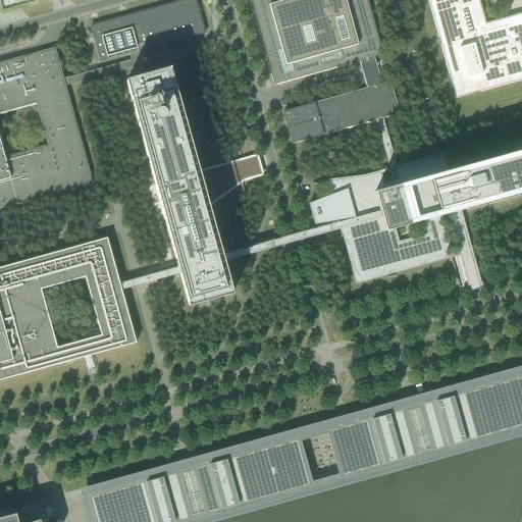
[(0,0),(0,4),(2,12),(19,7),(36,3),(46,0),(0,0)]
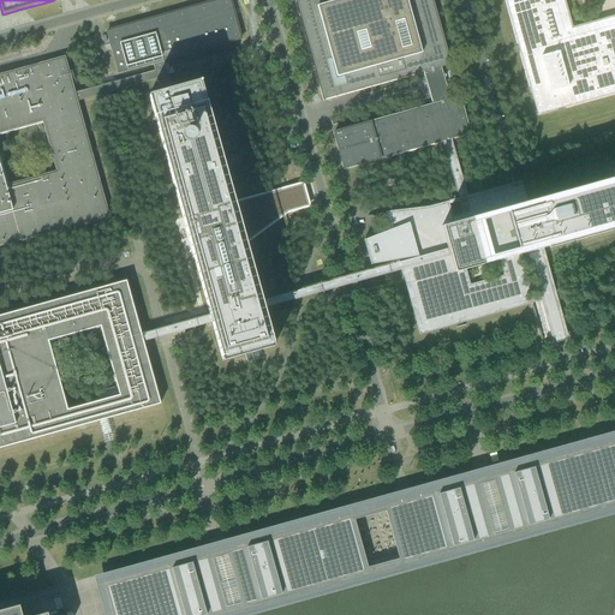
[(218,0),(107,31),(118,73),(154,64),(162,61),(242,39),(230,0),(218,0)]
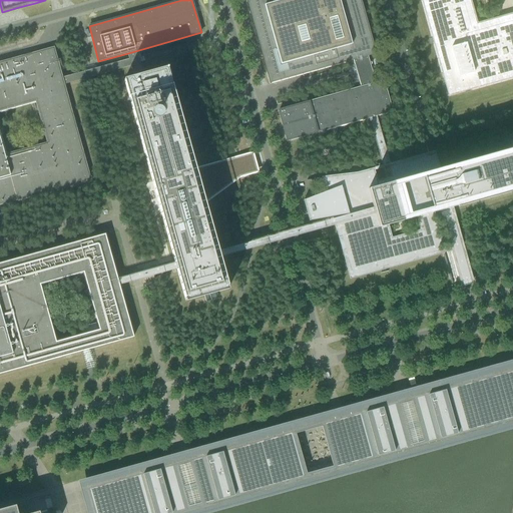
[(353,60),(367,56),(375,53),(360,0),(247,0),(271,82),(346,61),(353,60)]
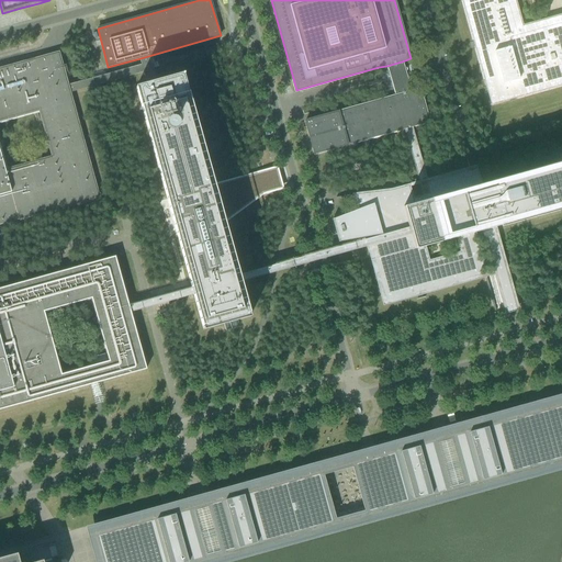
[(561,0),(461,0),(491,104),(561,85),(561,0)]
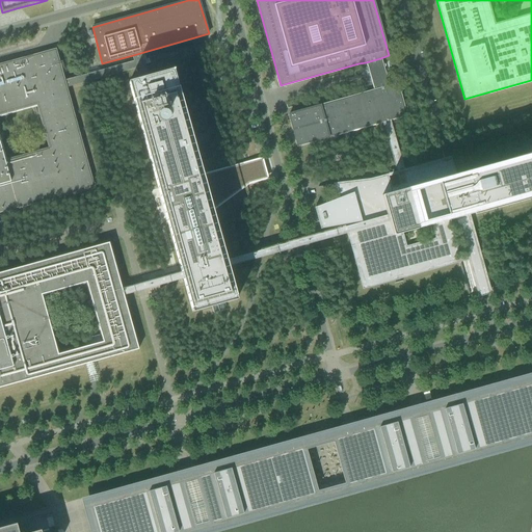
[(55,50),(0,65),(0,212),(94,186),(65,87),(64,81),(55,50)]
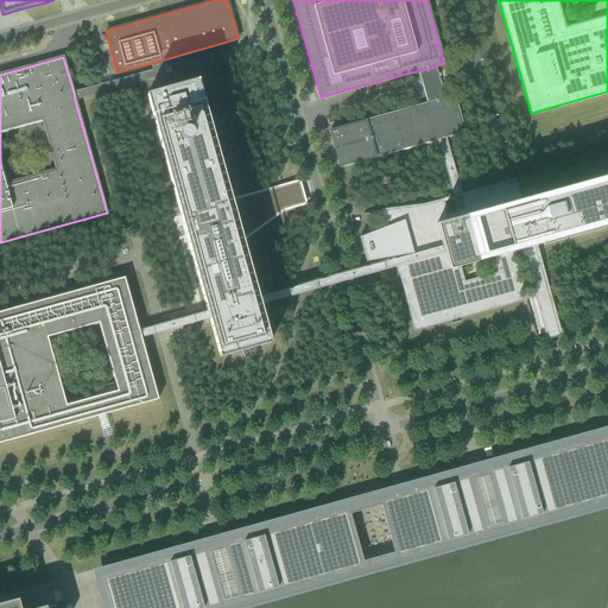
[(75,100),(78,99),(156,77),(156,78),(165,75),(163,69),(160,61),(152,63),(154,71),(109,83),(103,84),(74,93),(75,100)]
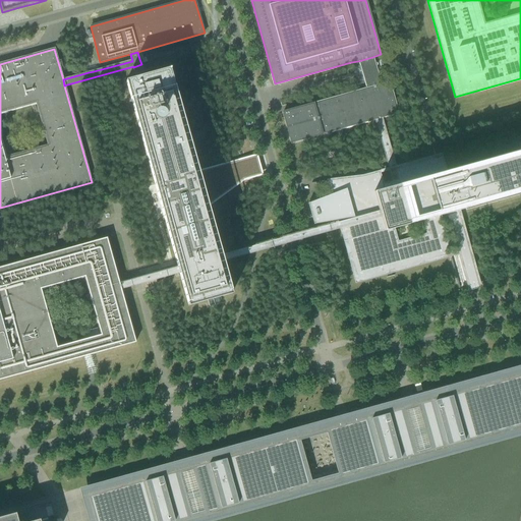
[(358,61),(360,67),(359,67),(359,68),(358,68),(358,69),(358,70),(359,70),(360,71),(361,71),(366,90),(381,85),(372,57),(358,61)]
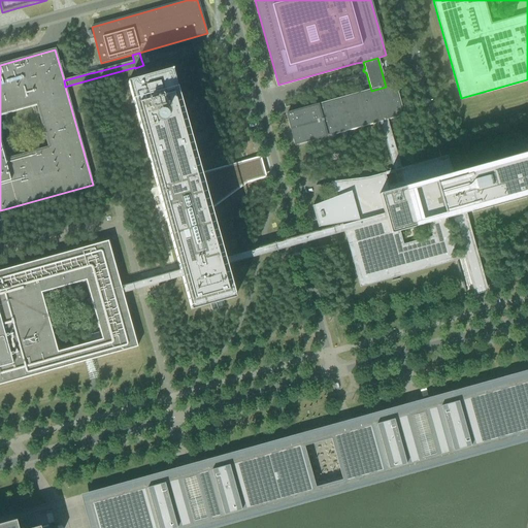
[(205,192),(267,175),(265,170),(266,170),(266,169),(267,169),(267,168),(268,168),(268,167),(268,166),(267,165),(267,164),(266,164),(265,164),(264,164),(262,159),(201,175),(171,70),(146,77),(143,65),(135,68),(138,79),(128,83),(179,269),(182,276),(191,310),(235,298),(226,264),(224,258),(205,192)]
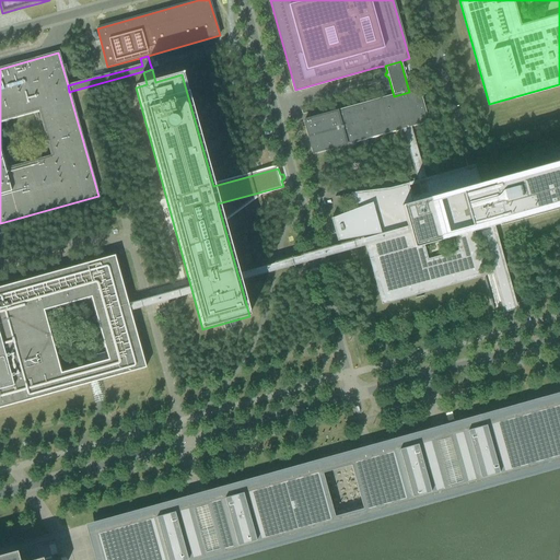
[(304,120),(313,153),(346,144),(346,143),(347,143),(347,144),(406,128),(411,126),(428,121),(424,111),(424,109),(422,105),(422,104),(419,93),(418,89),(417,90),(413,91),(409,92),(394,96),(386,98),(338,112),(338,113),(337,113),(337,112),(330,114),(304,120)]
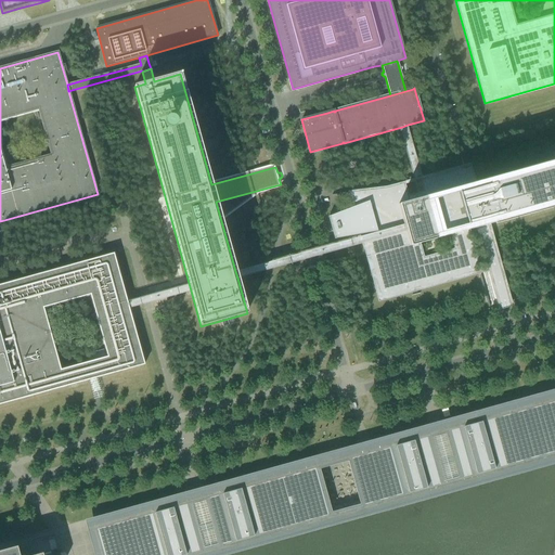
[(554,162),(473,185),(409,204),(403,185),(387,190),(350,194),(355,207),(328,217),(334,240),(335,240),(335,239),(361,234),(379,300),(479,272),(467,229),(554,204),(554,162)]
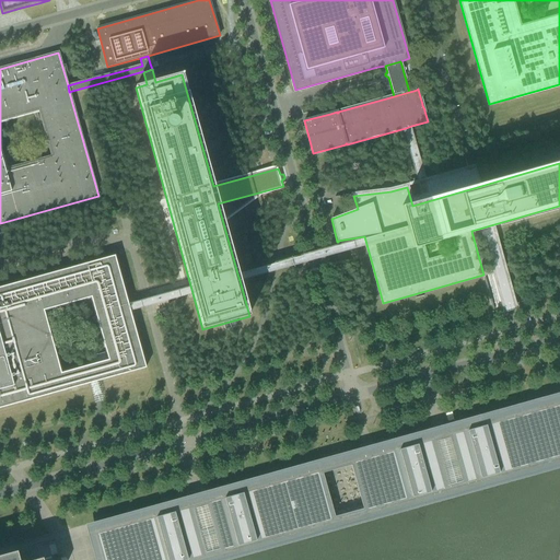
[(279,269),(407,233),(406,226),(281,261),(237,273),(240,280),(279,269)]
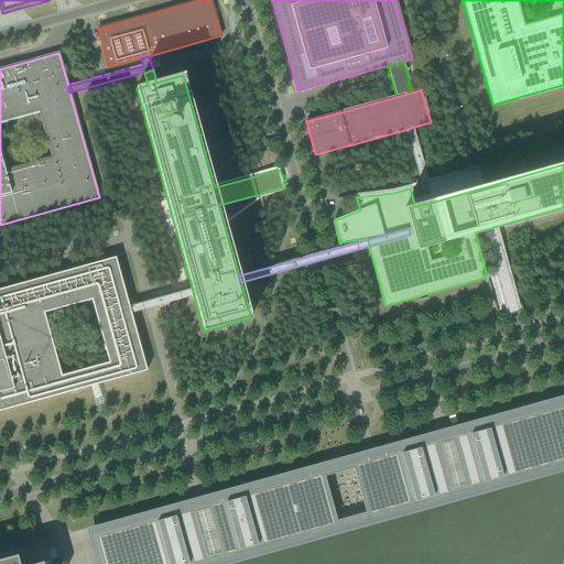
[(0,411),(147,370),(131,313),(129,305),(116,258),(0,289),(0,411)]
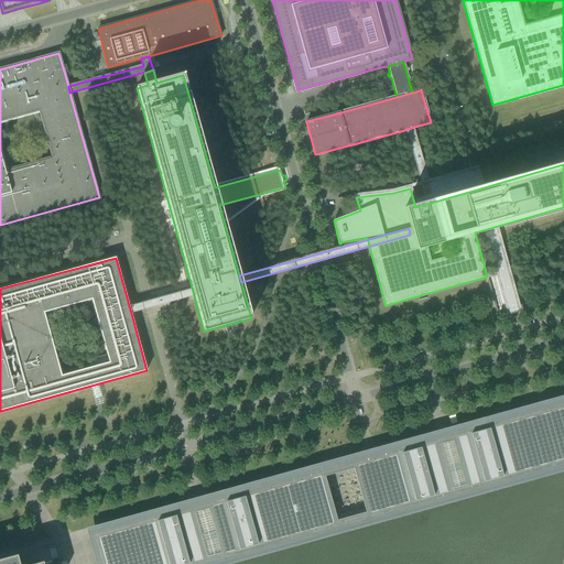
[(129,305),(131,313),(194,295),(192,288),(129,305)]
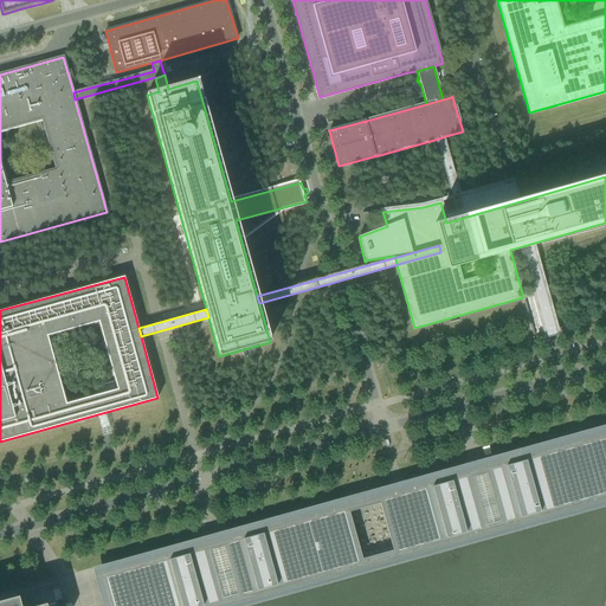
[(490,471),(504,522),(605,494),(605,438),(585,444),(490,471)]
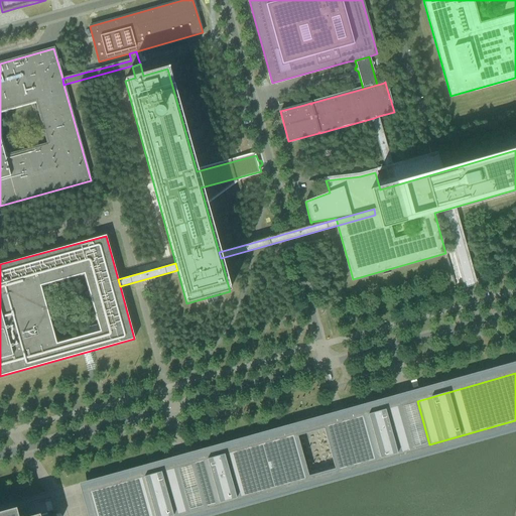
[(327,426),(339,470),(410,449),(398,406),(327,426)]
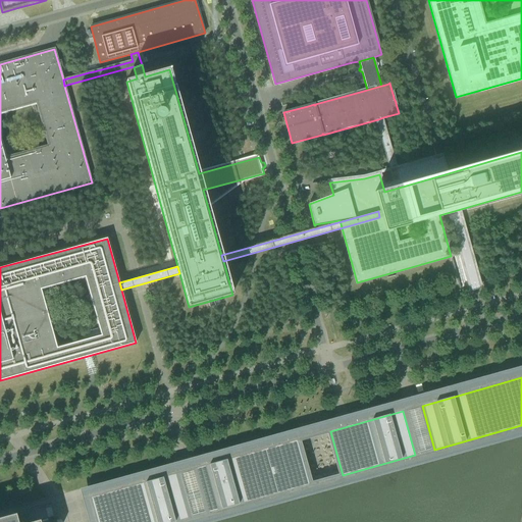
[(245,454),(245,455),(196,468),(208,513),(257,499),(257,500),(258,501),(259,501),(260,501),(261,501),(261,500),(262,499),(262,498),(309,484),(297,440),(250,454),(249,453),(249,452),(248,452),(247,452),(246,452),(245,453),(245,454)]
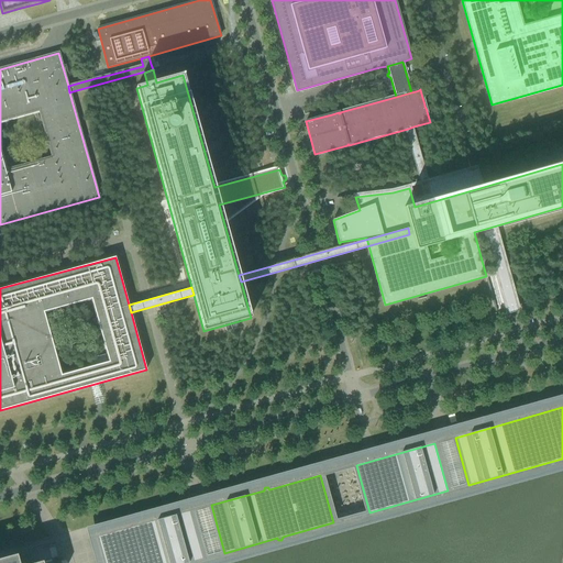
[(97,537),(103,562),(187,562),(203,559),(200,547),(190,511),(97,537)]
